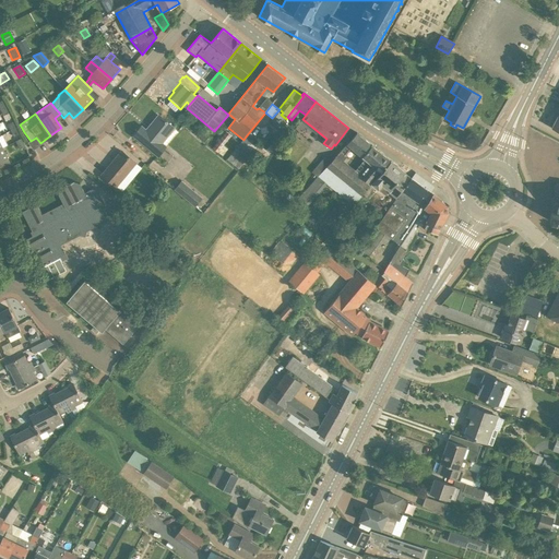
[(134,137),(158,156),(166,146),(159,142),(173,127),(158,116),(151,126),(152,127),(147,132),(142,127),(134,137)]
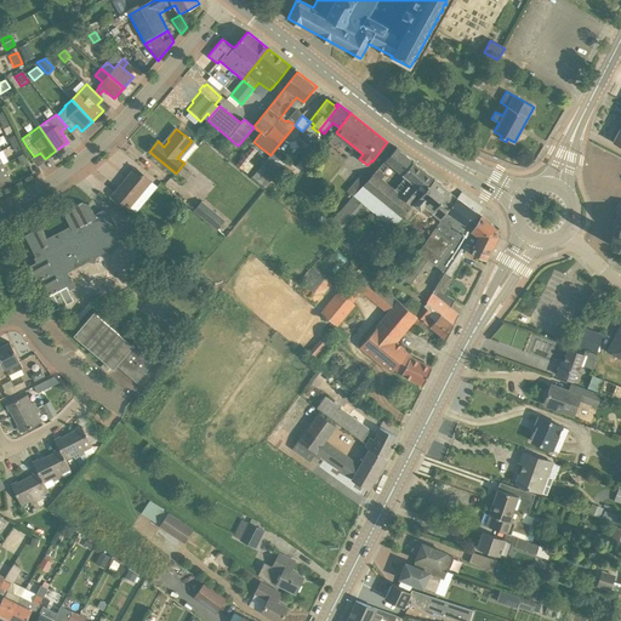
[(257,151),(251,146),(237,165),(243,170),(257,151)]
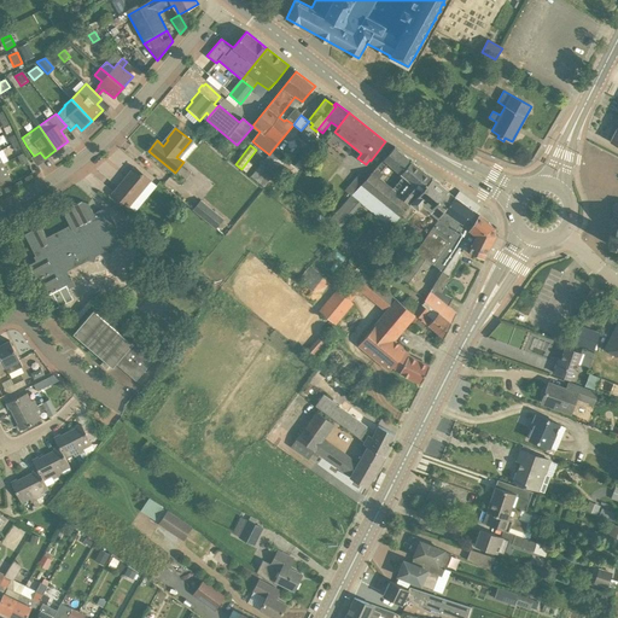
[(351,197),(390,228),(402,215),(432,178),(395,147),(384,159),(410,181),(398,196),(377,176),(380,173),(375,169),(366,180),(351,197)]
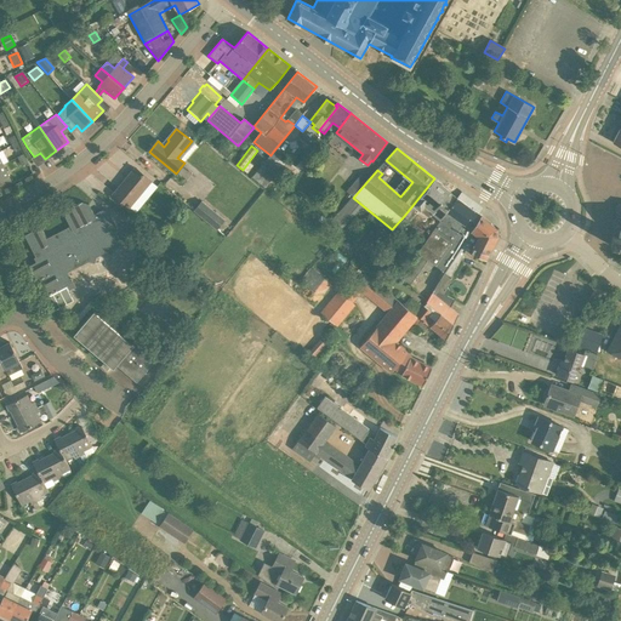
[(262,165),(275,176),(280,170),(274,166),(280,158),(273,152),(271,155),(262,165)]
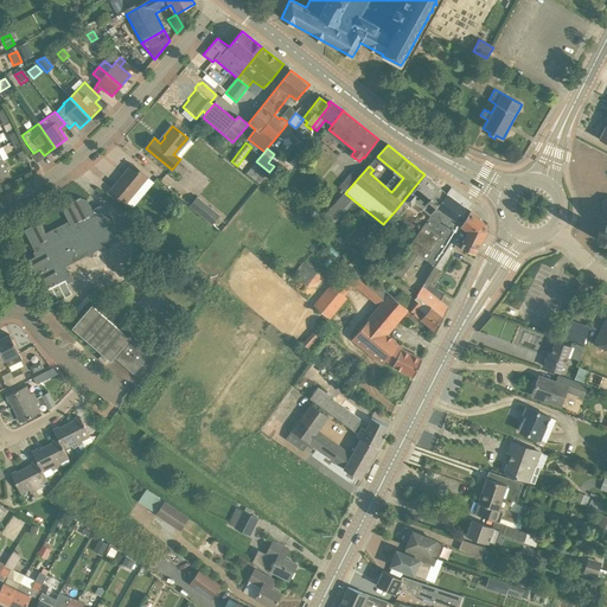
[(21,163),(26,159),(27,159),(23,151),(17,154),(21,163)]
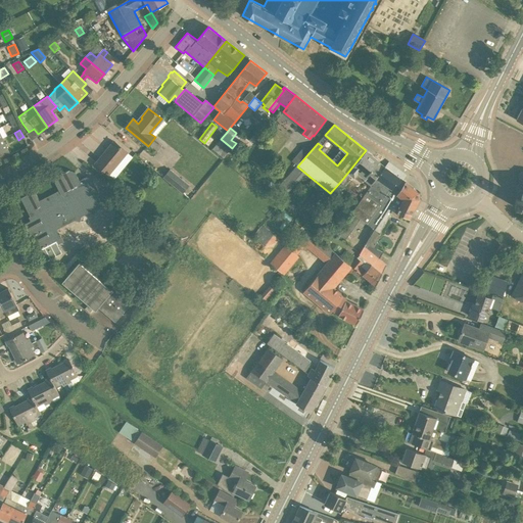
[(2,139),(0,140),(0,152),(3,151),(5,157),(10,154),(2,139)]
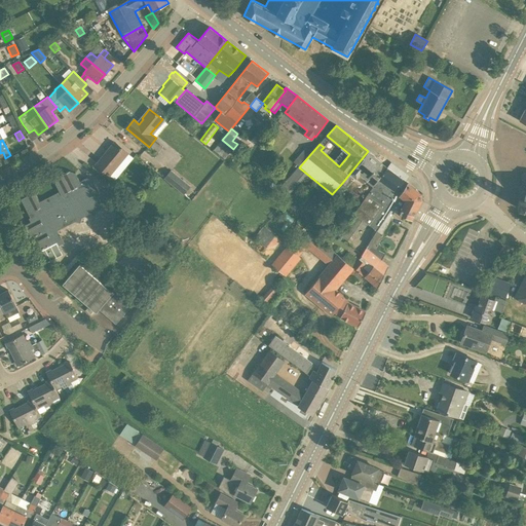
[(225,159),(233,149),(222,140),(214,151),(225,159)]
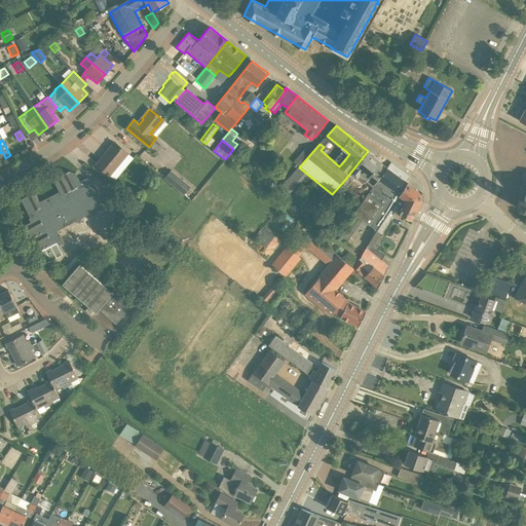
[(110,176),(128,153),(114,142),(108,150),(96,164),(110,176)]
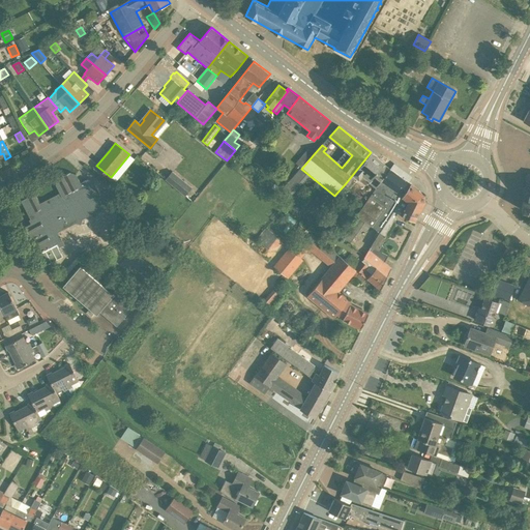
[(301,169),(314,154),(307,149),(295,164),(301,169)]
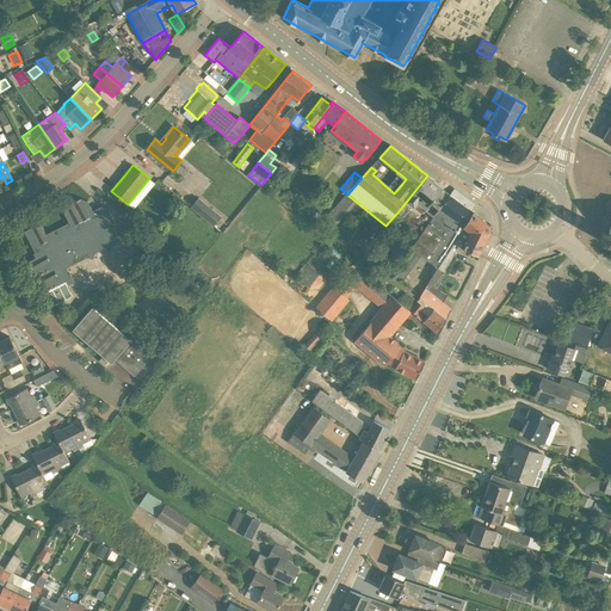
[(427,176),(397,213),(403,217),(409,211),(408,207),(411,204),(423,214),(427,208),(436,215),(450,195),(443,190),(443,189),(427,176)]
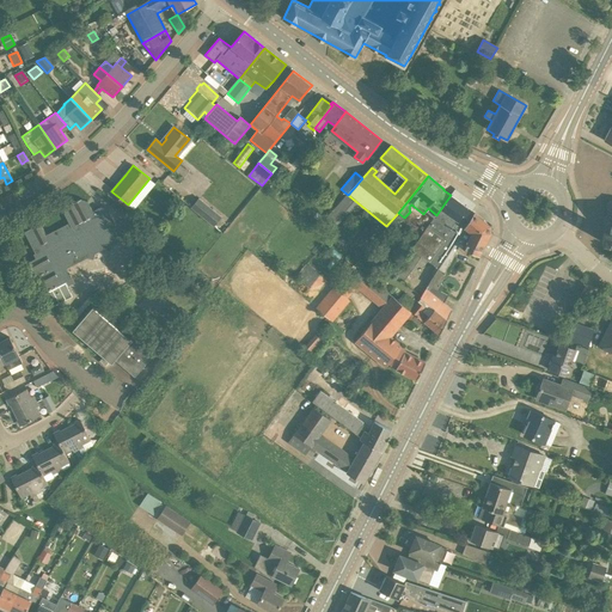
[(451,195),(436,215),(412,251),(421,257),(438,269),(473,213),(451,195)]
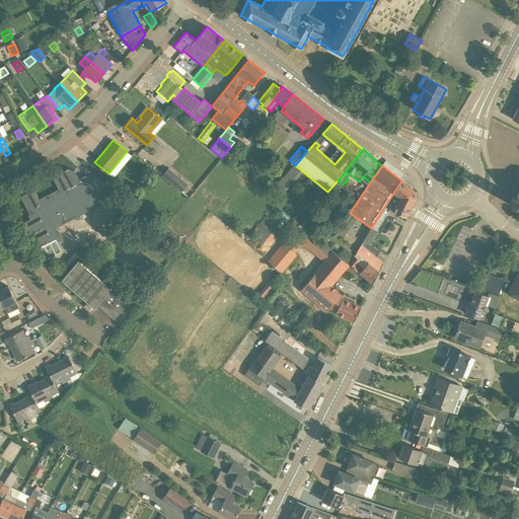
[(102,204),(87,175),(79,179),(74,170),(69,168),(56,175),(55,181),(59,190),(40,199),(34,190),(20,197),(31,218),(24,222),(38,249),(39,249),(45,261),(61,252),(57,243),(63,240),(59,233),(58,233),(55,228),(74,218),(79,220),(81,215),(88,211),(93,213),(94,208),(102,204)]
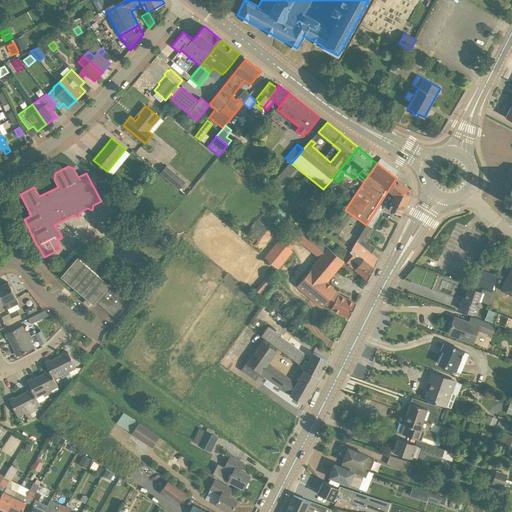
[(179,189),(185,182),(167,166),(160,174),(179,189)]
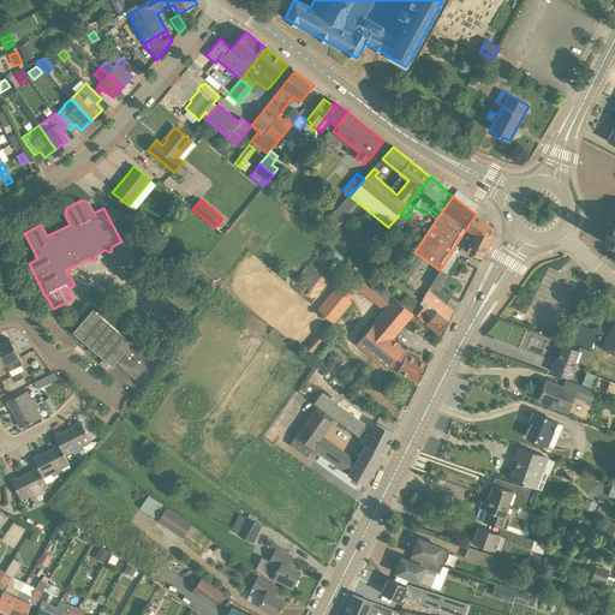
[(476,214),(440,270),(422,299),(423,300),(425,302),(434,309),(449,321),(454,312),(446,305),(451,296),(440,291),(460,250),(469,255),(470,252),(482,258),(494,234),(493,226),(476,214)]
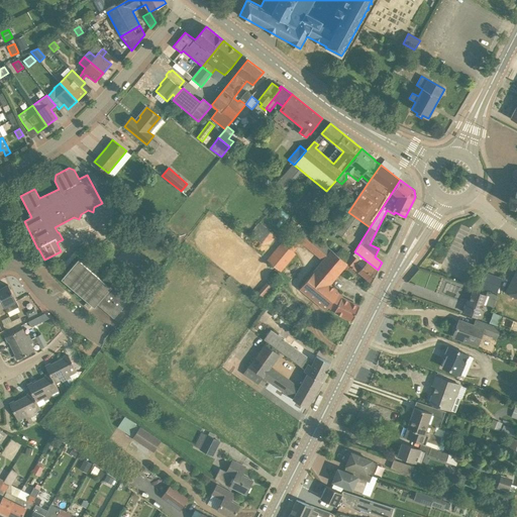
[(355,217),(348,212),(339,225),(334,232),(342,237),(347,229),(355,217)]
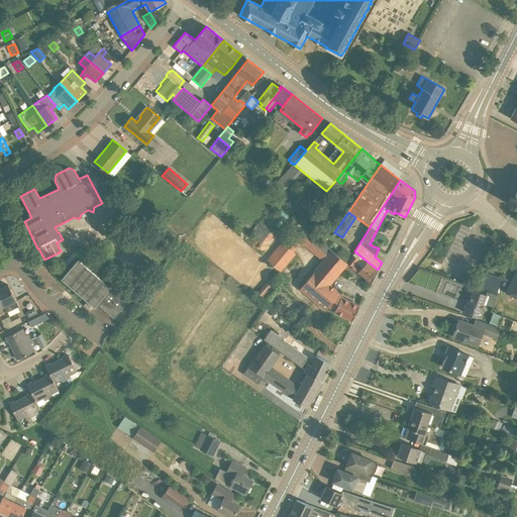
[(273,234),(260,223),(250,235),(268,249),(277,239),(272,235),(273,234)]
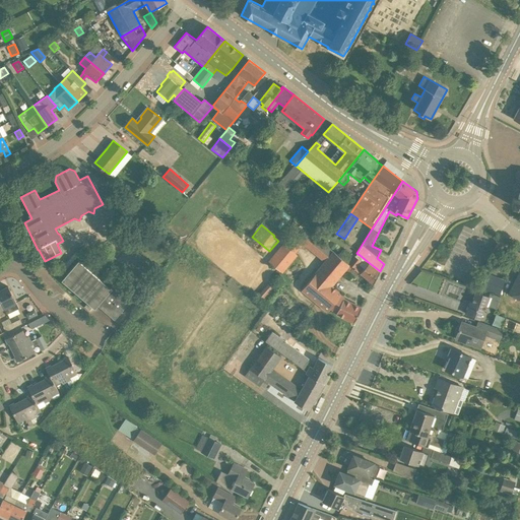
[(501,254),(504,247),(497,244),(494,251),(501,254)]
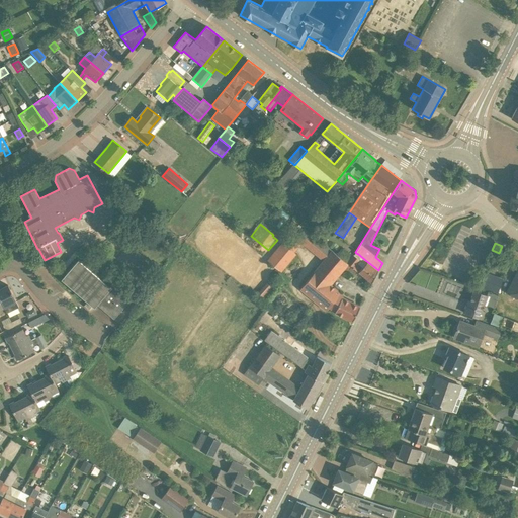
[(296,256),(281,244),(275,250),(279,253),(271,263),(282,273),(296,256)]
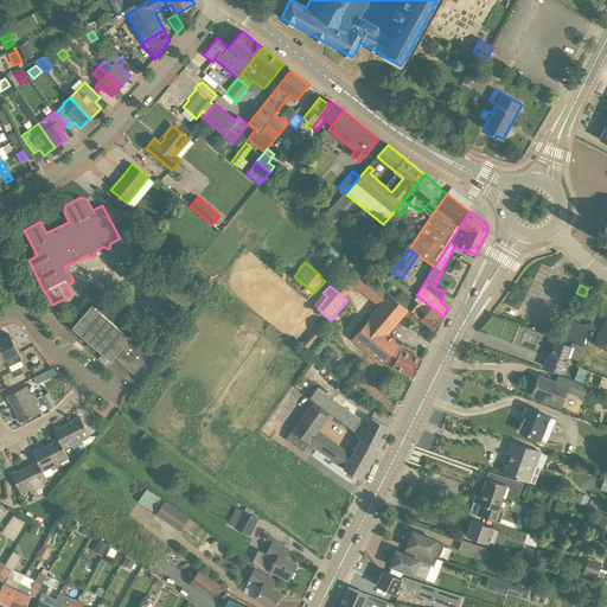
[(586,298),(593,301),(598,304),(601,296),(589,289),(586,298)]
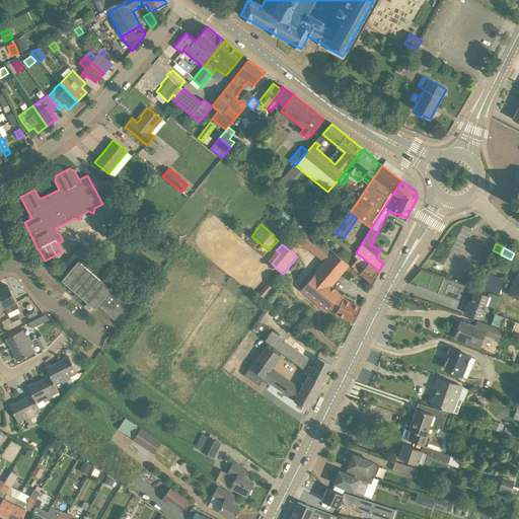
[(127,250),(120,257),(129,266),(136,258),(127,250)]
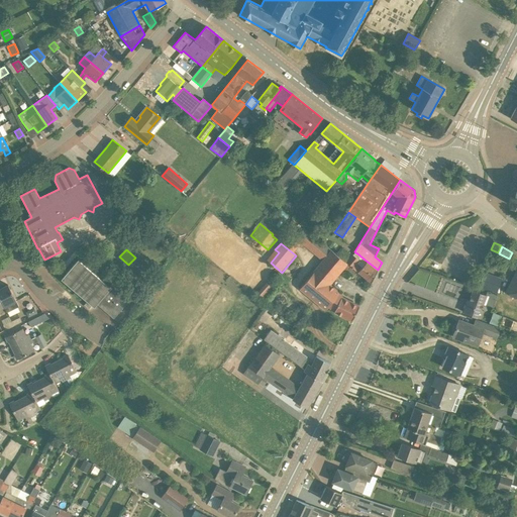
[(301,288),(315,300),(326,309),(328,307),(339,294),(339,293),(329,284),(338,274),(341,270),(347,264),(332,250),(314,273),(314,272),(301,288)]
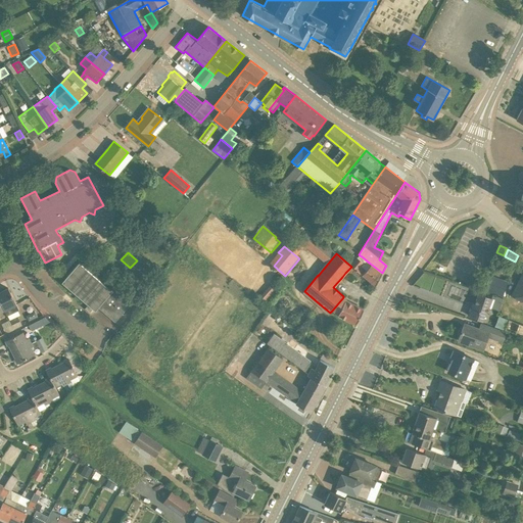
[(382,273),(369,263),(362,256),(360,255),(351,267),(354,270),(376,287),(382,273)]
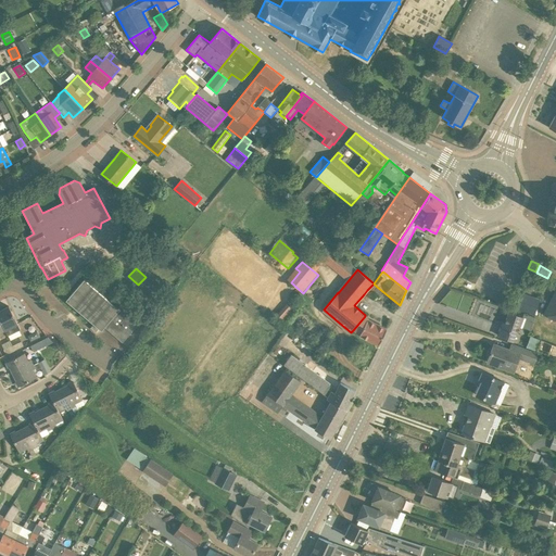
[(122,307),(125,303),(92,275),(87,281),(84,279),(66,300),(101,331),(104,327),(123,343),(140,323),(122,307)]
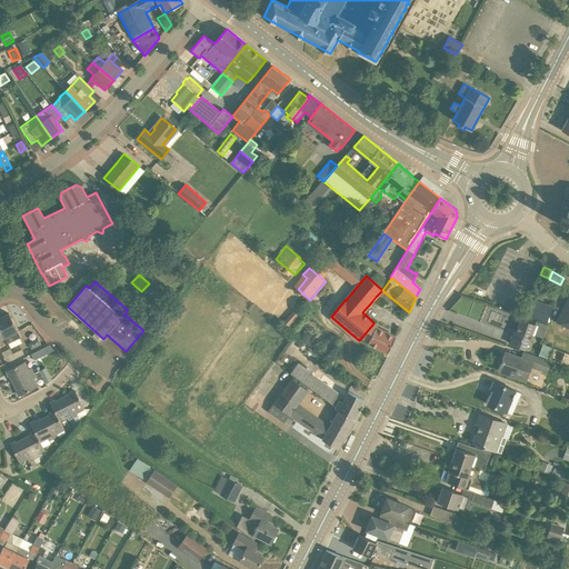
[(552,306),(529,297),(522,313),(547,322),(552,306)]
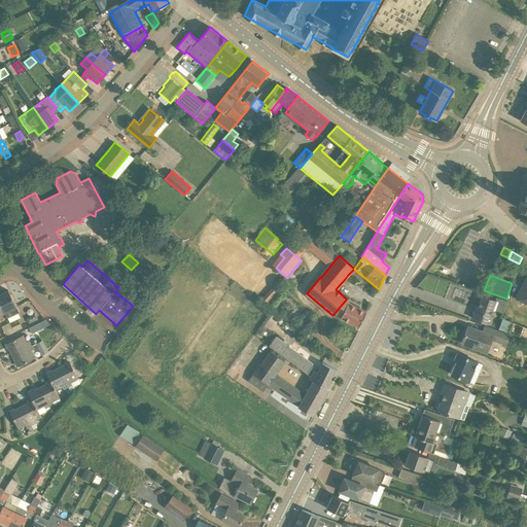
[(526,276),(516,299),(526,304),(526,276)]
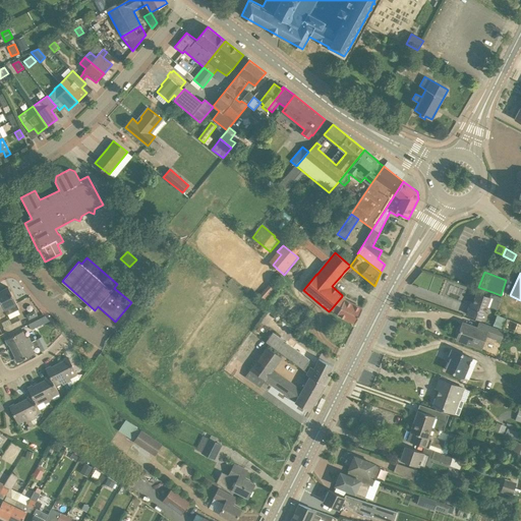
[(0,291),(0,300),(5,309),(7,315),(19,309),(8,287),(0,291)]
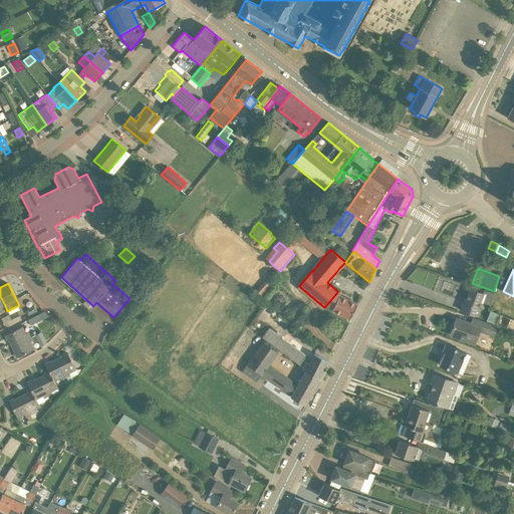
[(460,310),(478,316),(481,309),(478,308),(484,294),(470,289),(467,299),(464,298),(460,310)]
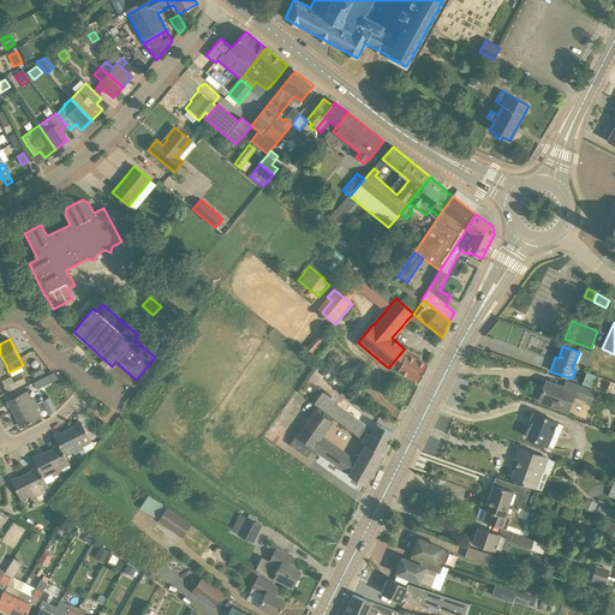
[(419,381),(427,365),(406,354),(407,353),(404,350),(390,365),(399,369),(398,371),(419,381)]
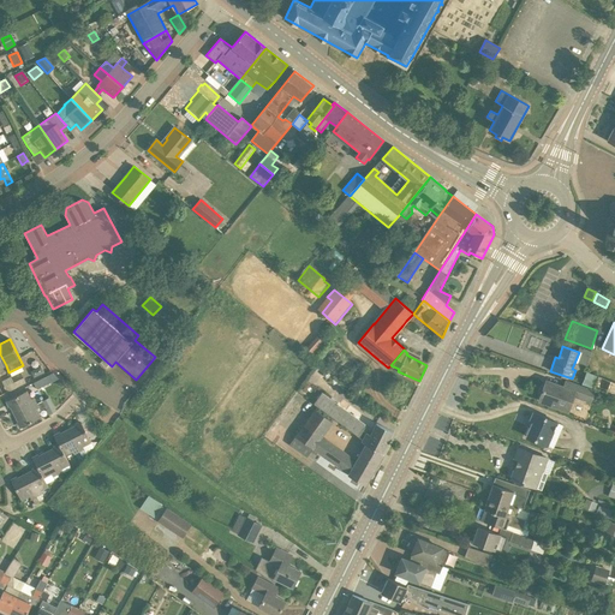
[(34,378),(45,372),(41,366),(30,371),(34,378)]
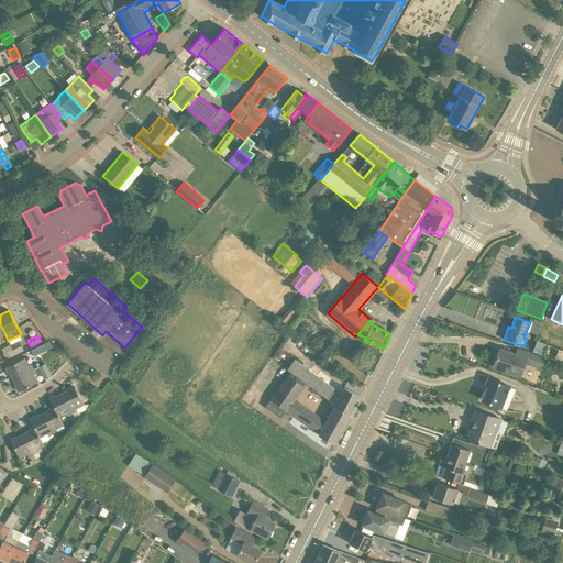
[(43,344),(46,351),(53,348),(54,348),(48,342),(43,344)]
